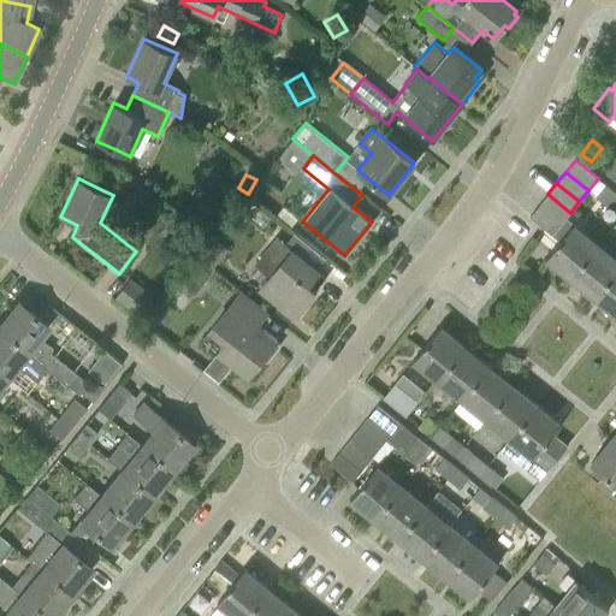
[(594,197),(605,206),(615,193),(605,184),(594,197)]
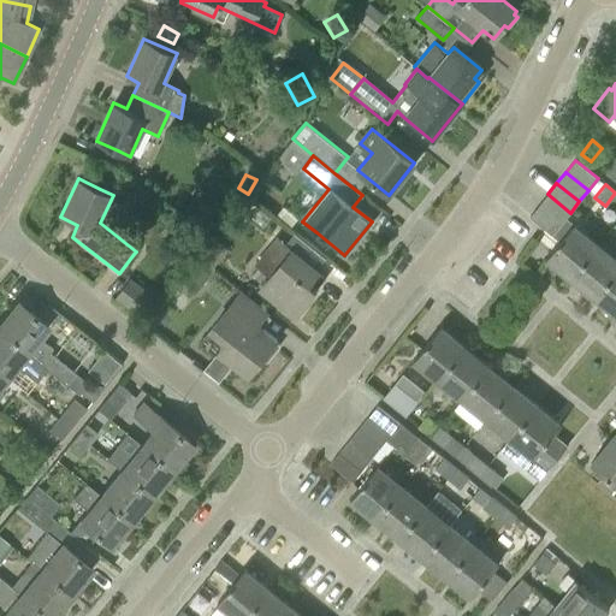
[(548,194),(538,206),(561,224),(570,213),(548,194)]
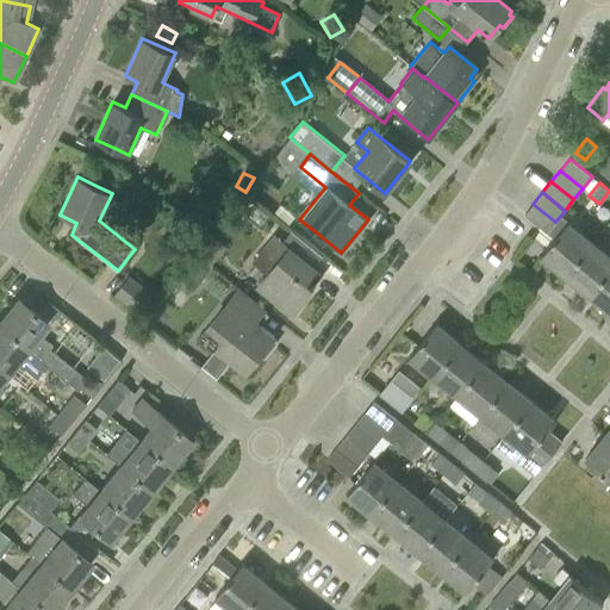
[(206,193),(197,205),(206,212),(216,201),(206,193)]
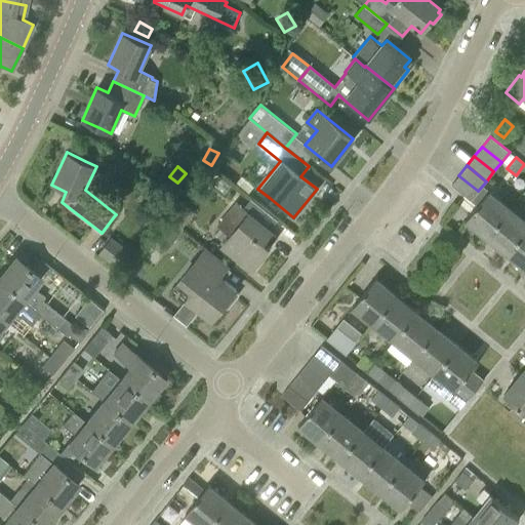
[(478,191),(458,175),(451,185),(471,201),(478,191)]
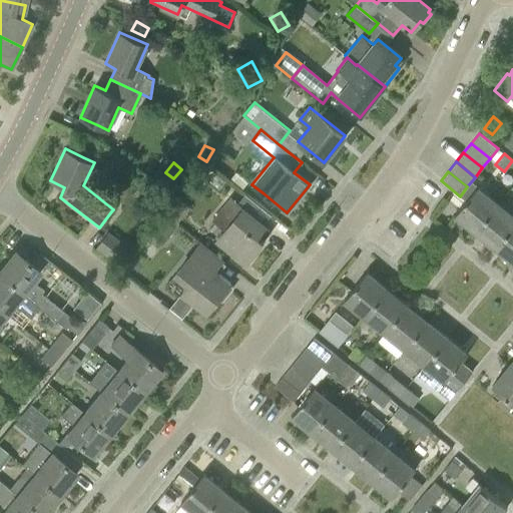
[(207,182),(220,193),(228,183),(215,173),(207,182)]
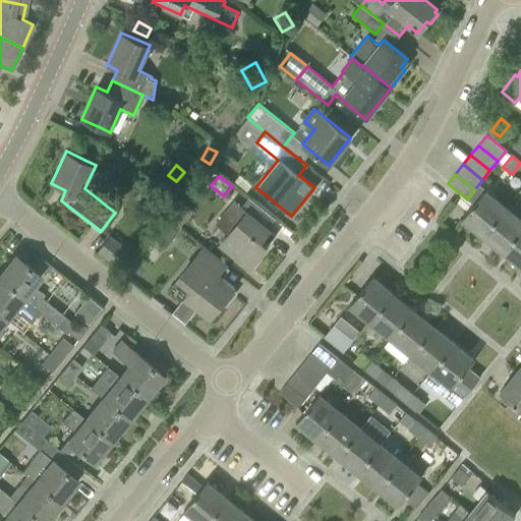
[(461,219),(481,235),(505,207),(484,190),(461,219)]
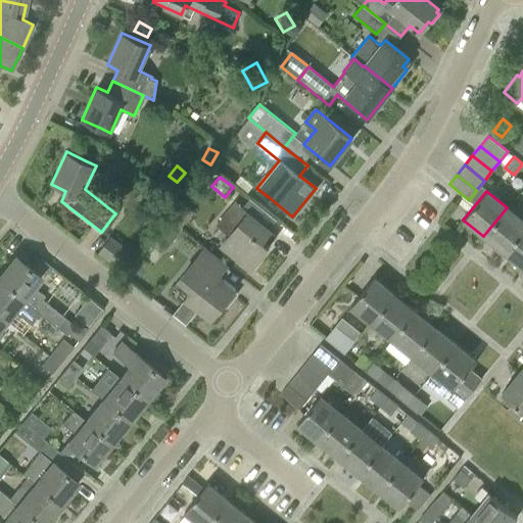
[(230,233),(221,245),(234,256),(250,269),(269,246),(262,240),(270,231),(253,218),(236,203),(219,225),(230,233)]
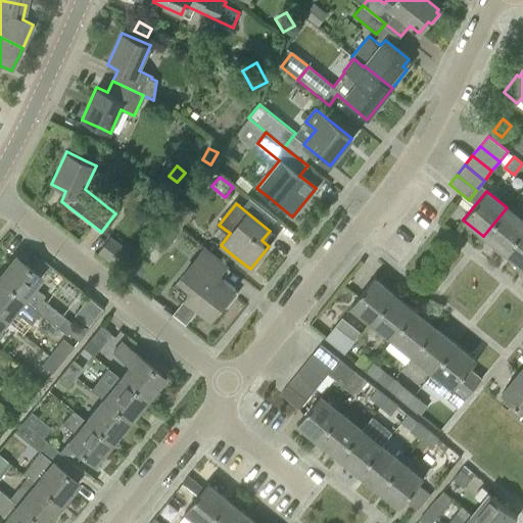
[(483,236),(504,253),(522,229),(522,221),(507,207),(483,236)]
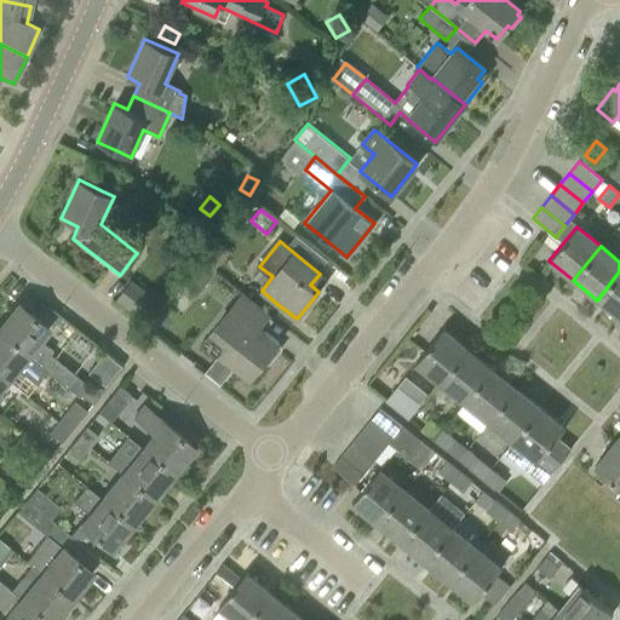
[(200,259),(182,282),(197,294),(216,271),(200,259)]
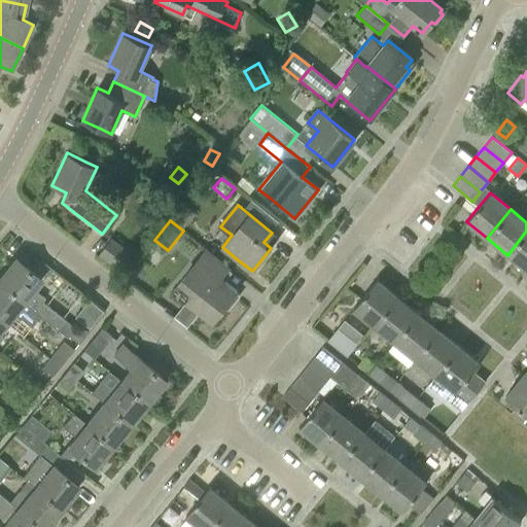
[(526,231),(507,255),(526,270),(526,231)]
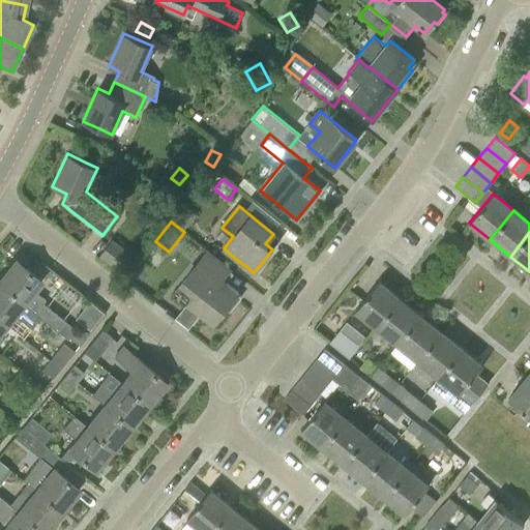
[(99,256),(119,271),(130,256),(111,240),(99,256)]
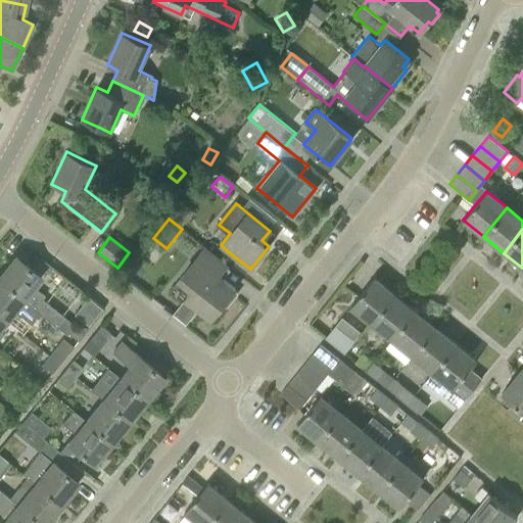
[(210,318),(219,307),(223,311),(234,297),(230,294),(231,292),(216,280),(226,267),(203,249),(180,278),(193,289),(185,297),(210,318)]
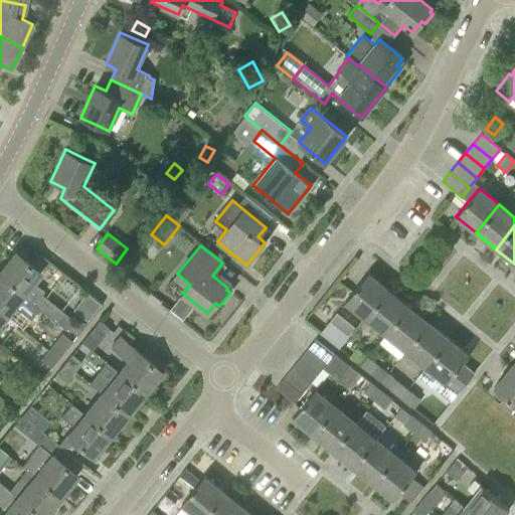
[(14,252),(0,269),(0,276),(38,308),(54,322),(62,312),(40,295),(43,292),(32,283),(39,273),(14,252)]
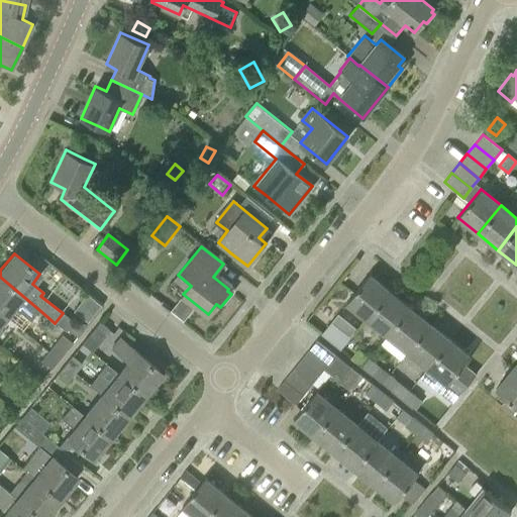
[(346,303),(368,320),(391,291),(370,274),(346,303)]
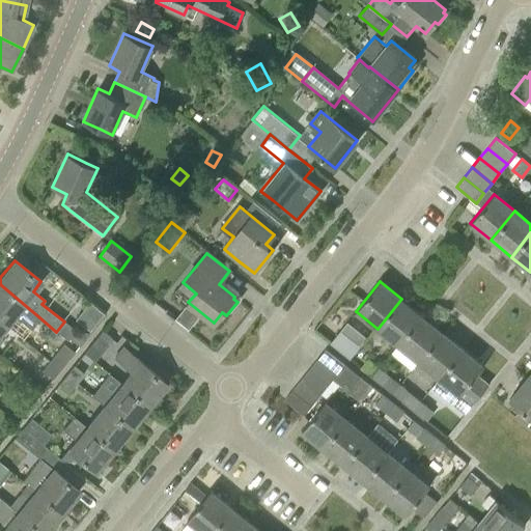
[(0,284),(0,320),(5,326),(12,316),(19,323),(20,320),(30,330),(39,317),(0,284)]
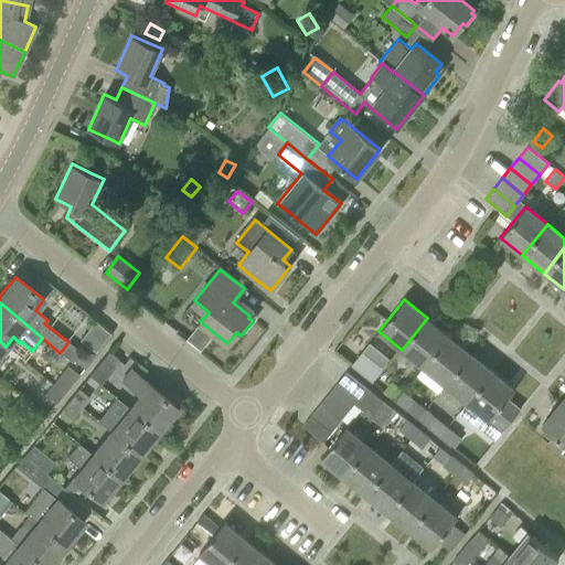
[(402,350),(423,366),(448,336),(427,318),(402,350)]
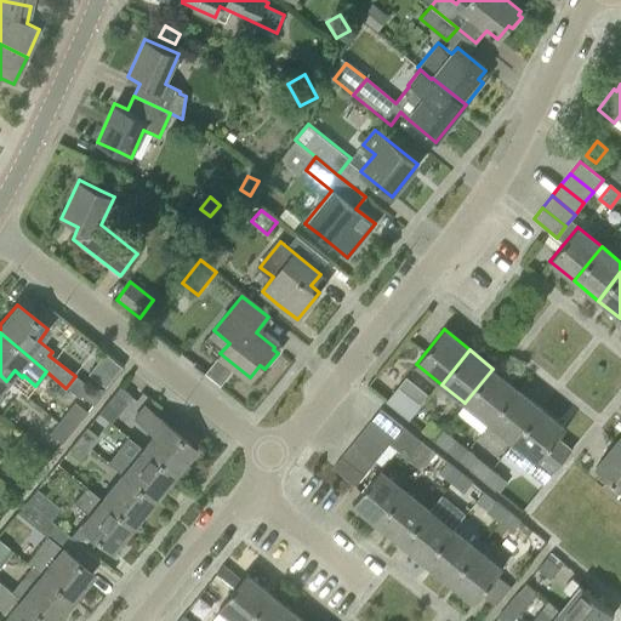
[(103,354),(89,372),(103,385),(119,366),(103,354)]
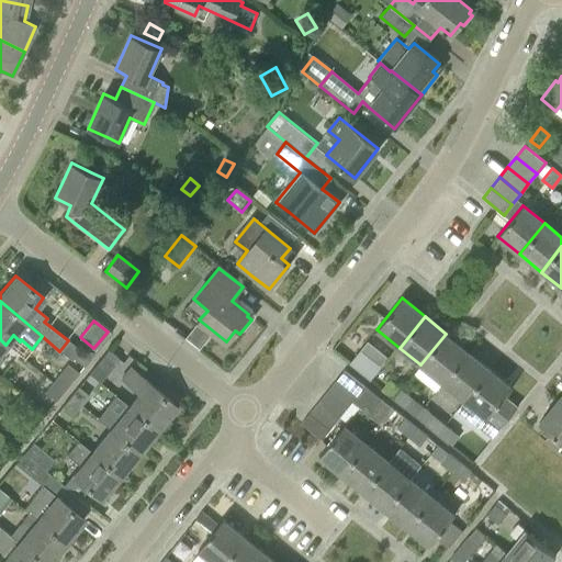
[(420,364),(444,383),(469,351),(446,334),(420,364)]
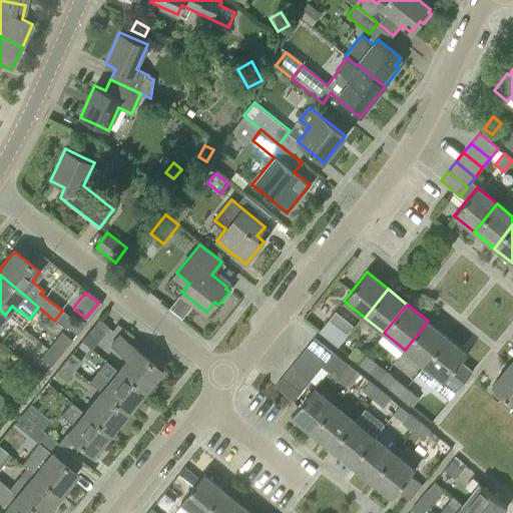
[(66,326),(75,335),(92,315),(91,314),(84,321),(72,319),(66,326)]
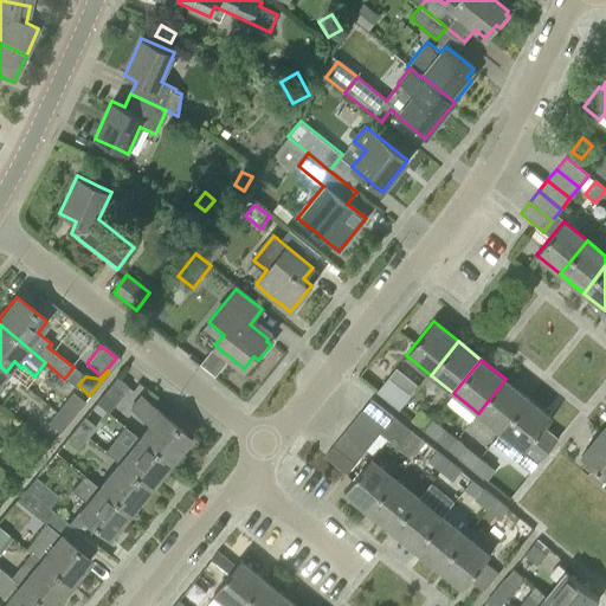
[(97,401),(110,411),(128,387),(116,378),(97,401)]
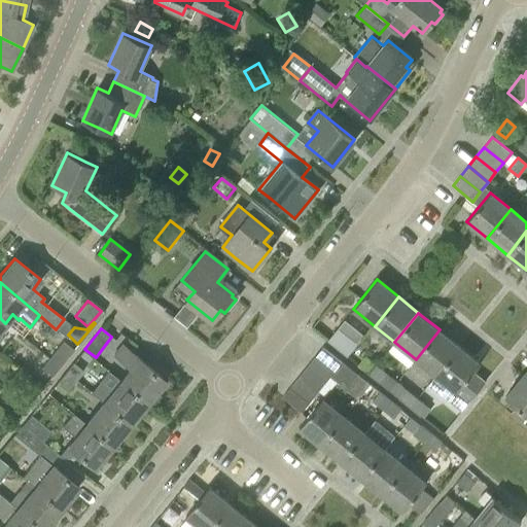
[(416,359),(435,376),(459,346),(440,329),(416,359)]
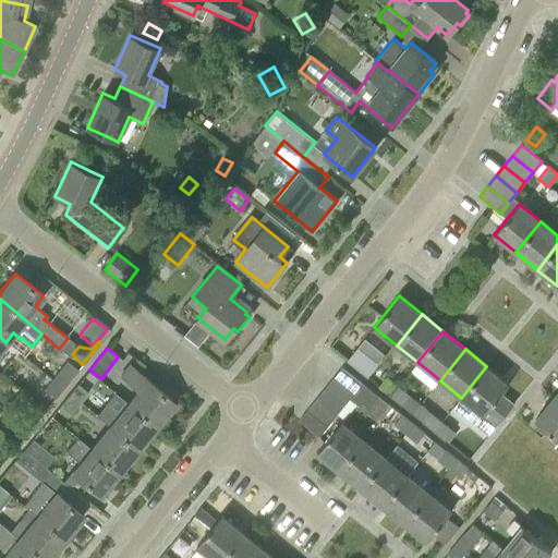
[(347,361),(367,378),(376,366),(355,350),(347,361)]
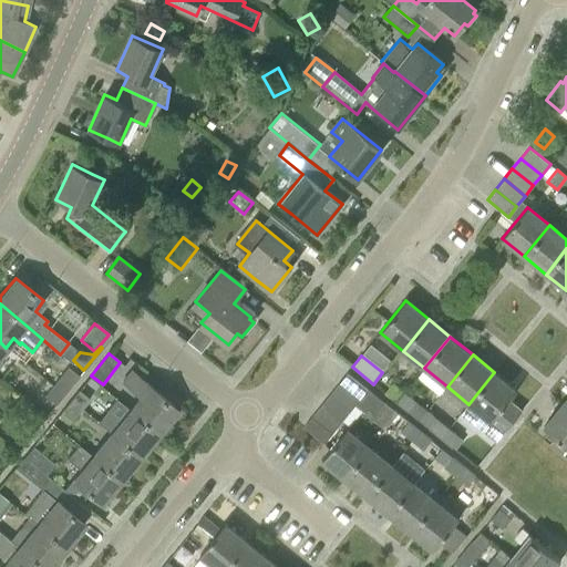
[(61,375),(53,387),(63,394),(79,377),(68,368),(61,375)]
